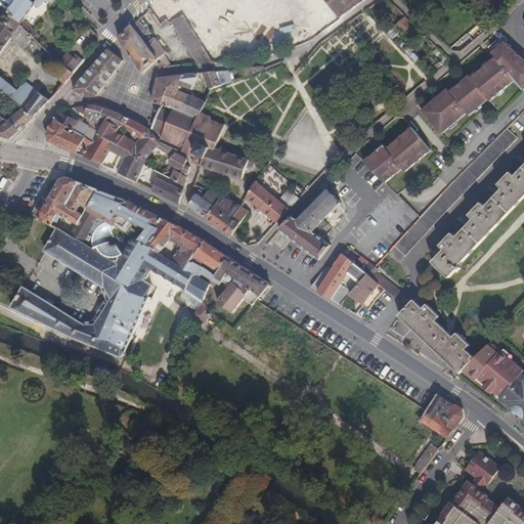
[(24,23),(36,4),(39,6),(41,6),(45,0),(48,0),(52,4),(55,0),(37,0),(36,3),(31,0),(14,0),(6,12),(22,24),(20,26),(29,33),(32,30),(26,25),(24,23)]
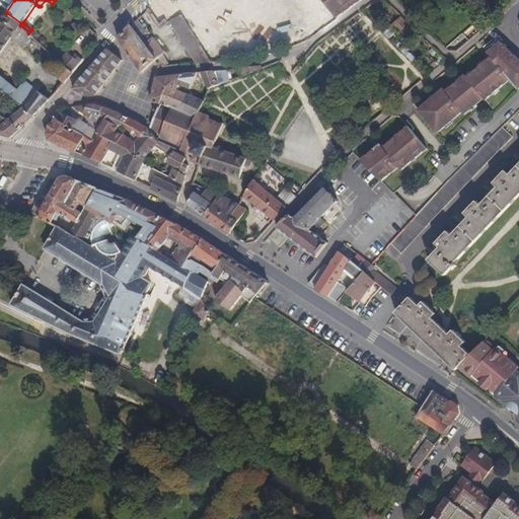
[(257,23),(280,7),(275,0),(250,0),(244,5),(257,23)]
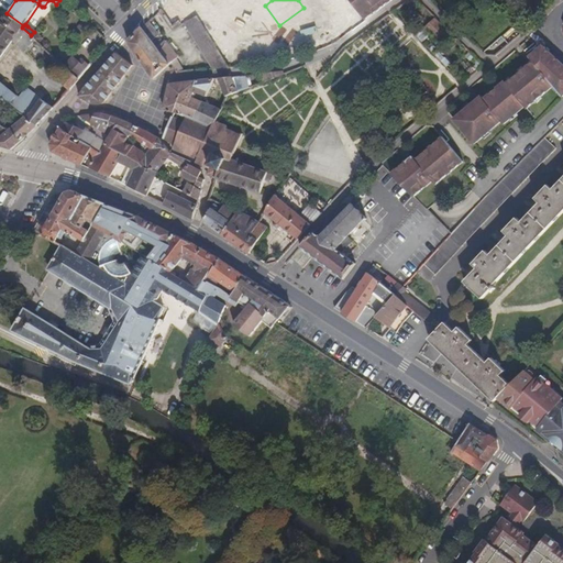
[(310,15),(331,0),(298,0),(304,8),(310,15)]
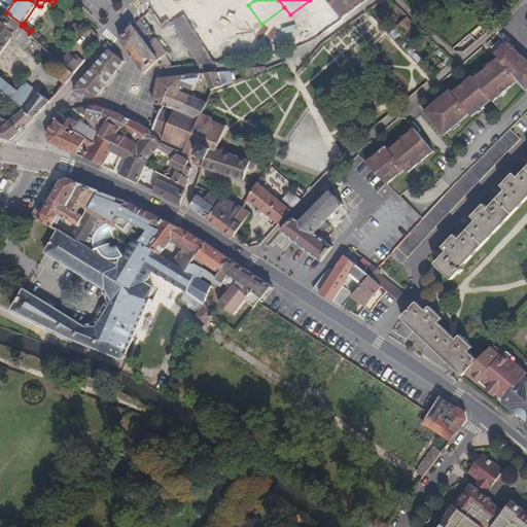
[(341,20),(365,0),(326,0),(337,13),(341,20)]
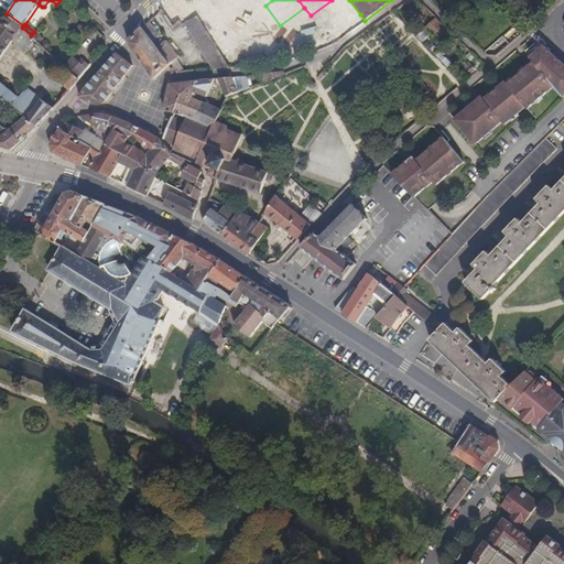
[(39,4),(25,24),(28,26),(42,7),(39,4)]
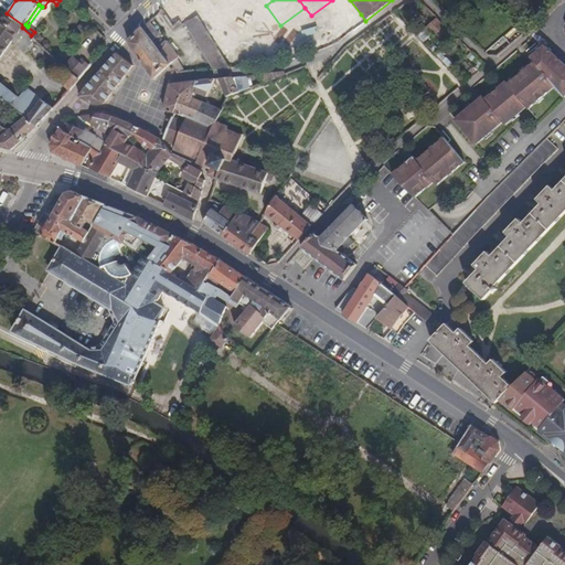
[(204,12),(208,10),(202,4),(194,11),(198,16),(204,12)]
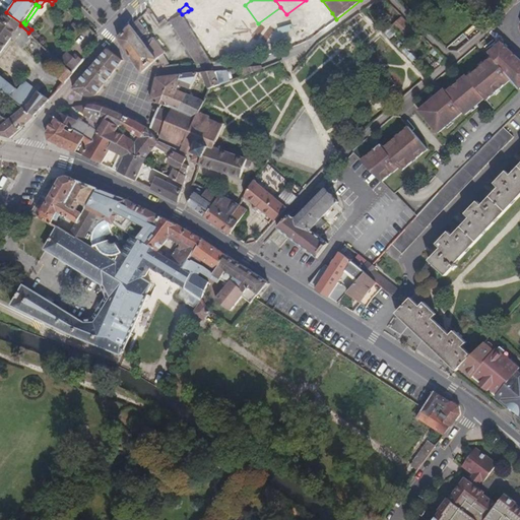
[(160,8),(151,14),(157,24),(165,20),(168,19),(160,8)]
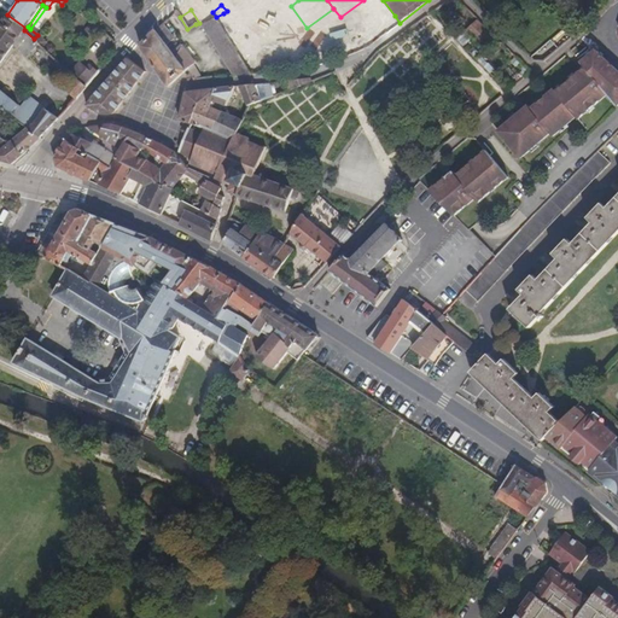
[(0,63),(1,63),(15,44),(28,56),(39,44),(34,39),(24,30),(25,28),(7,15),(0,24),(0,63)]
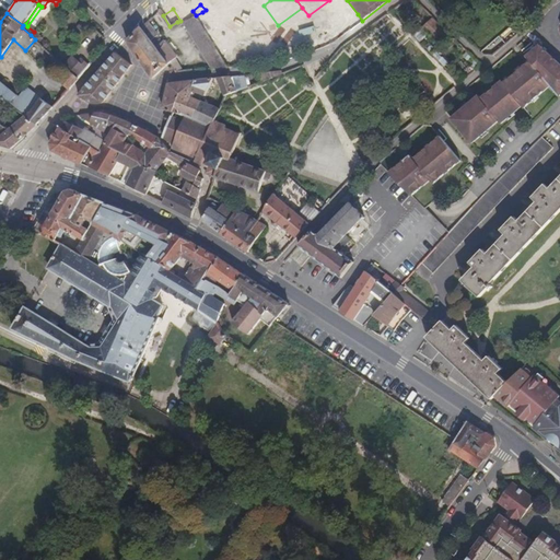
[(198,19),(196,15),(179,24),(196,49),(210,41),(207,35),(198,19)]
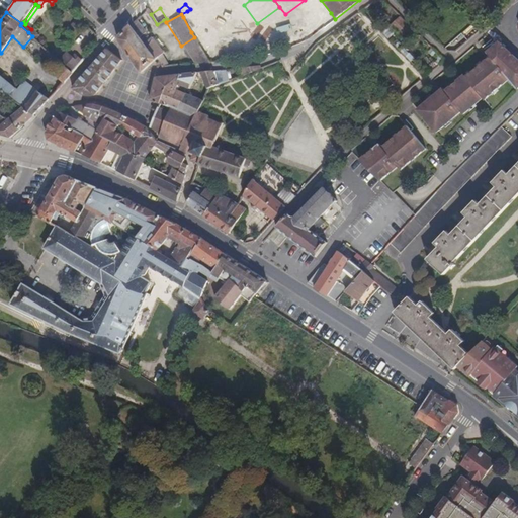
[(183,17),(191,32),(195,30),(187,15),(183,17)]
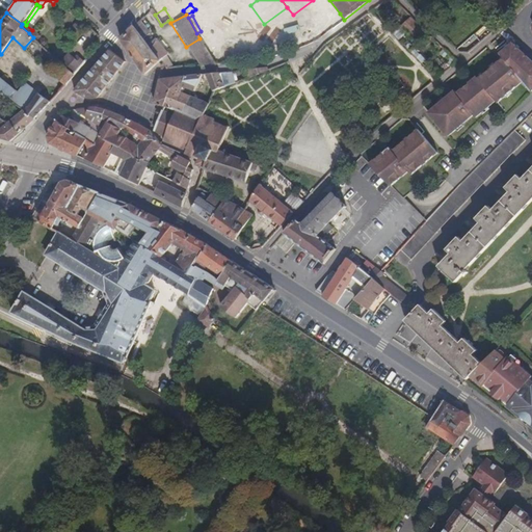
[(422,35),(416,22),(410,16),(402,24),(416,37),(422,35)]
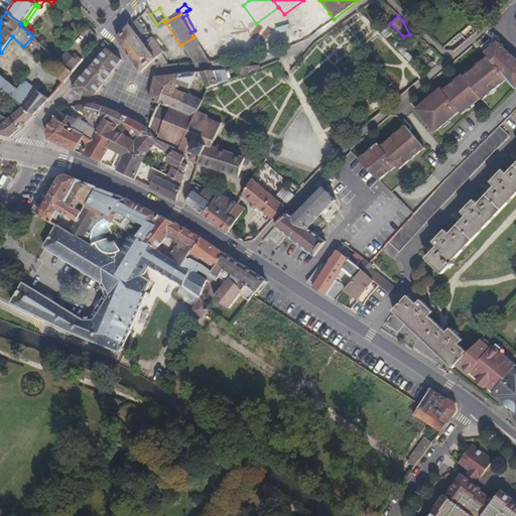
[(76,30),(83,22),(77,17),(71,24),(76,30)]
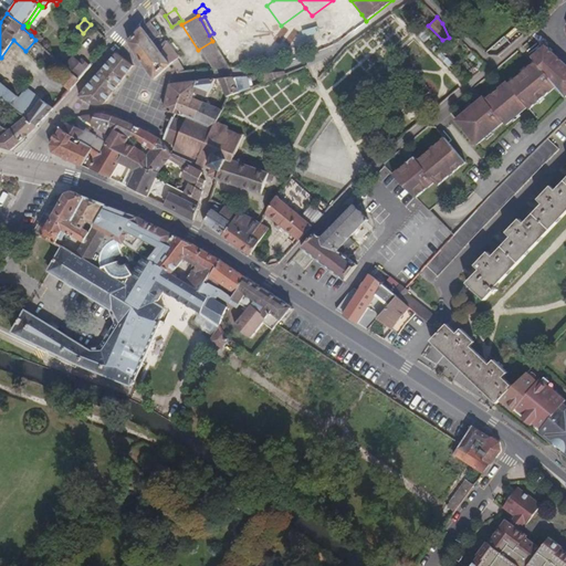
[(174,61),(176,59),(175,56),(165,43),(157,49),(152,42),(156,38),(145,24),(128,40),(127,44),(140,62),(152,77),(156,77),(169,65),(174,61)]
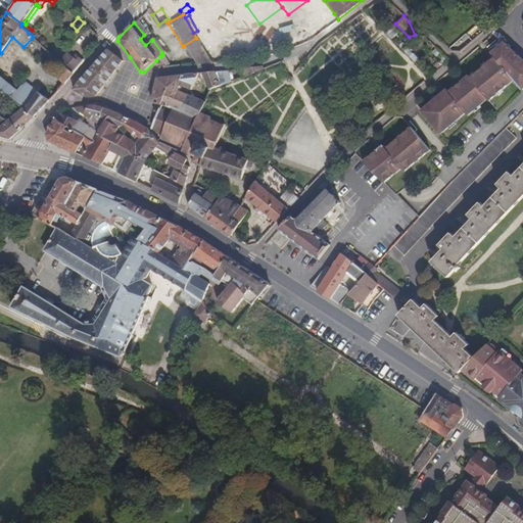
[(304,39),(298,29),(285,37),(291,47),(304,39)]
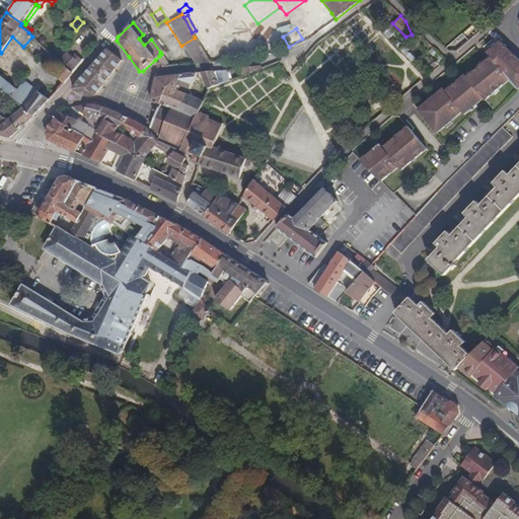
[(455,53),(468,41),(460,32),(444,47),(448,52),(455,53)]
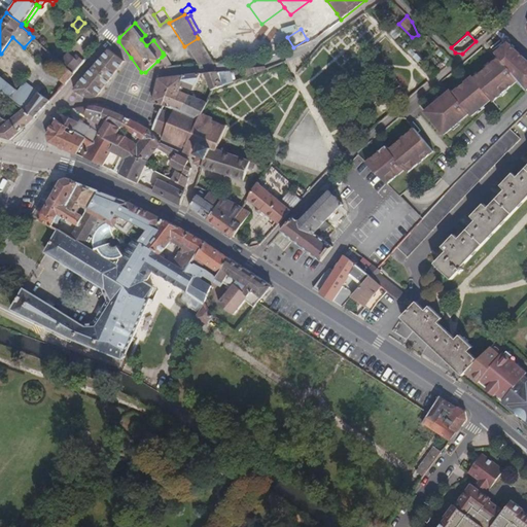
[(213,65),(198,38),(184,46),(197,66),(213,65)]
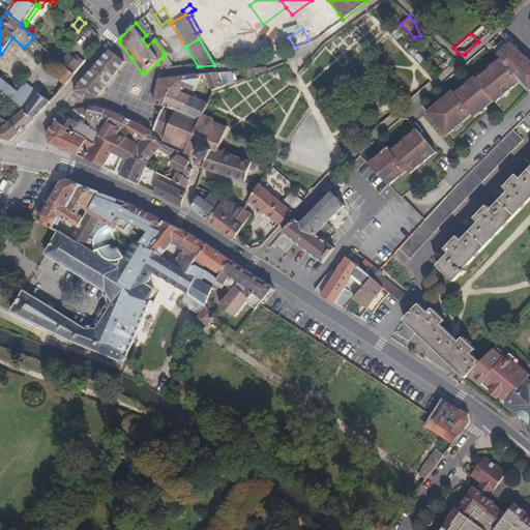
[(482,108),(490,101),(492,104),(499,97),(502,94),(514,84),(518,82),(522,87),(526,92),(529,88),(529,65),(506,45),(504,47),(501,49),(494,55),(498,59),(501,62),(496,66),(493,63),(490,65),(486,69),(477,77),(475,79),(472,81),(471,78),(463,85),(455,90),(450,95),(445,99),(443,96),(441,98),(463,120),(467,116),(469,118),(476,113),(482,108)]
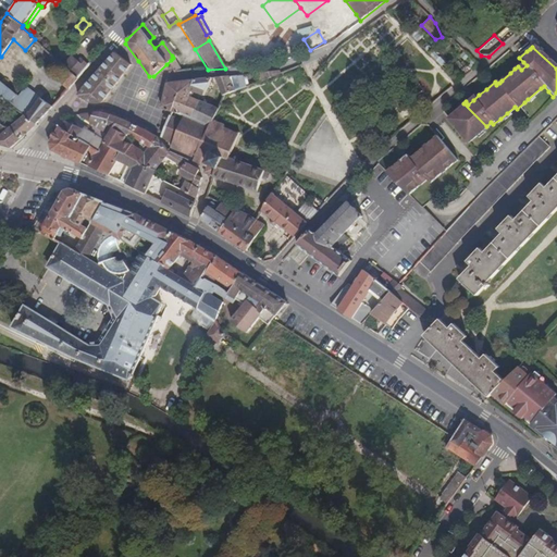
[(101,101),(131,66),(114,53),(96,73),(86,84),(77,96),(89,103),(91,103),(94,104),(96,104),(98,103),(99,103),(101,101)]
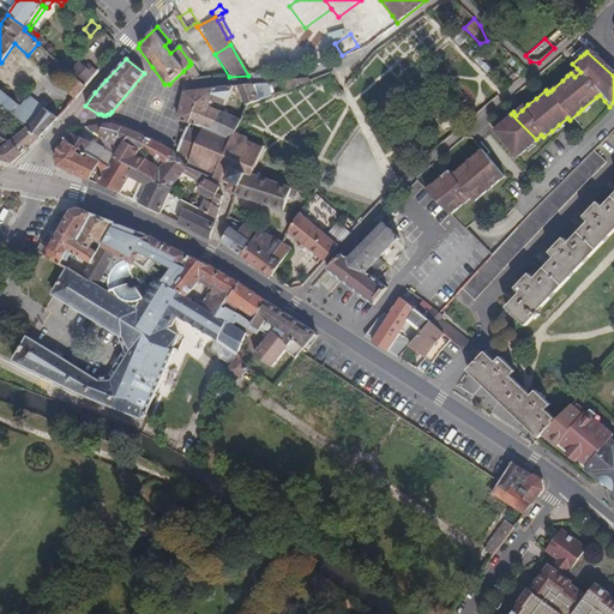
[(76,98),(86,86),(73,76),(67,70),(60,64),(55,68),(71,83),(66,89),(76,98)]
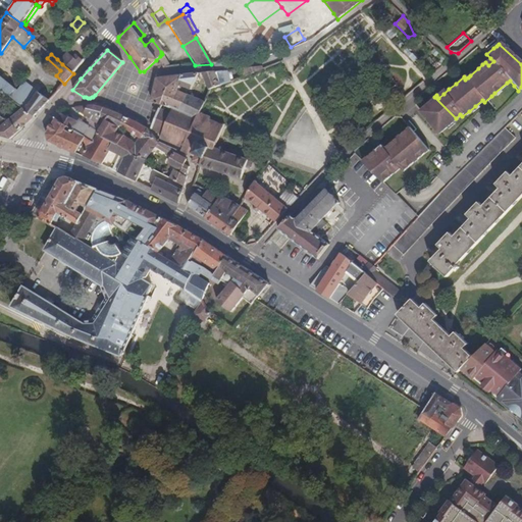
[(412,54),(409,58),(414,63),(417,60),(412,54)]
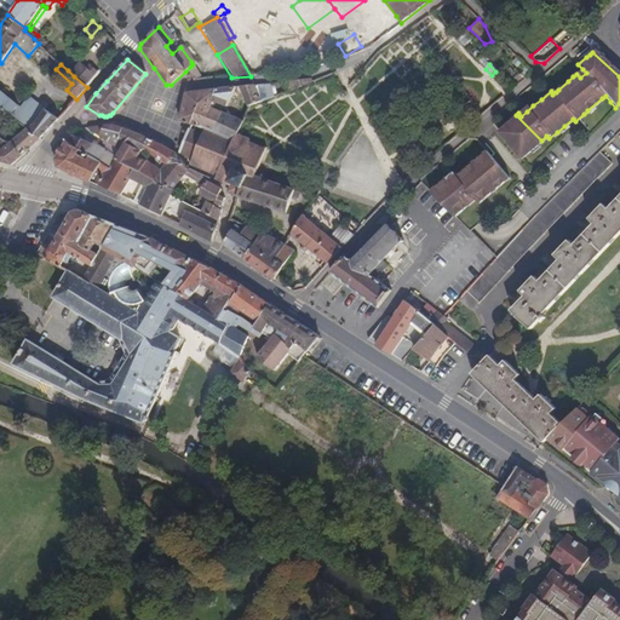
[(98,74),(92,68),(89,70),(82,65),(74,76),(87,87),(98,74)]
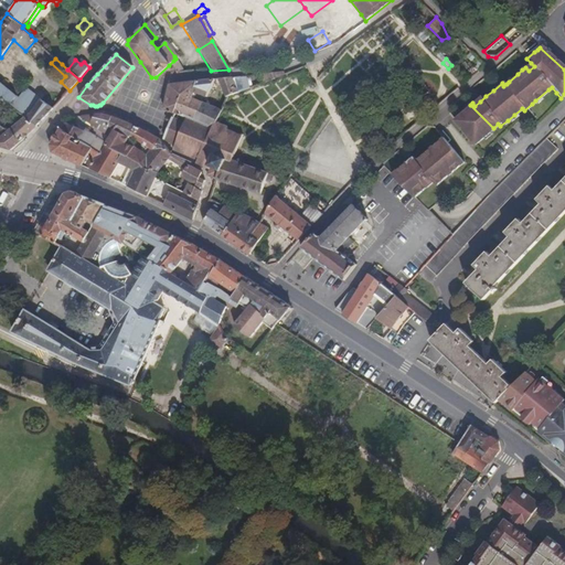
[(182,73),(173,61),(169,65),(176,74),(182,73)]
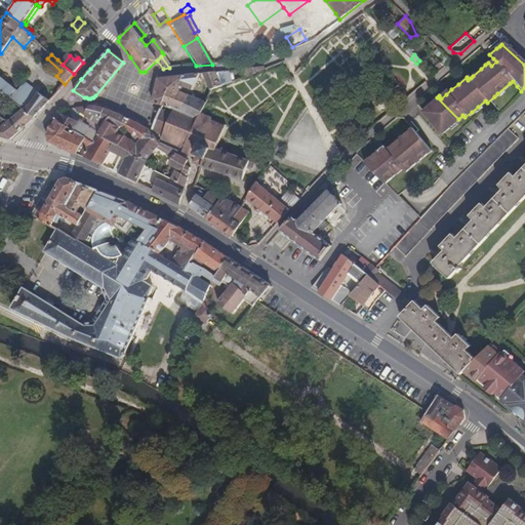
[(443,66),(439,61),(433,66),(437,71),(443,66)]
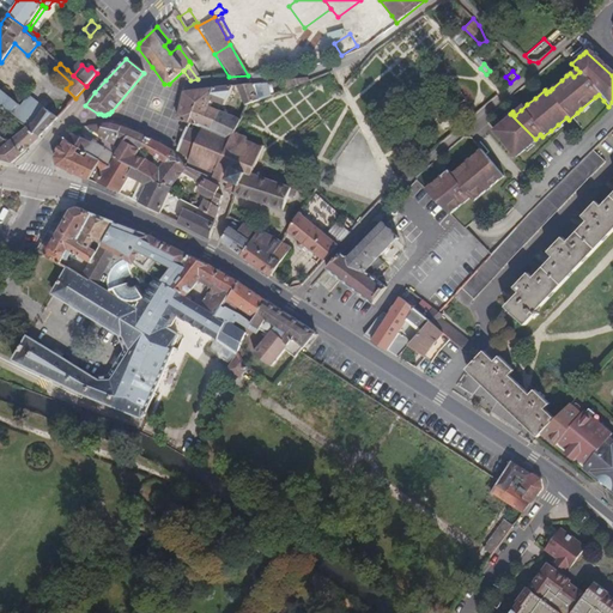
[(287,90),(308,82),(308,80),(305,78),(283,80),(287,90)]
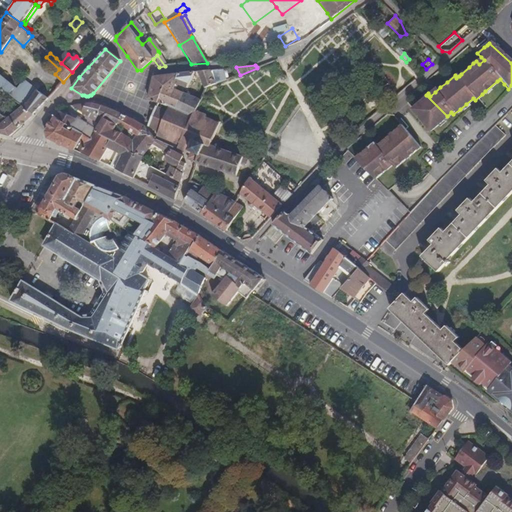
[(215,84),(209,70),(197,72),(203,86),(206,88),(215,84)]
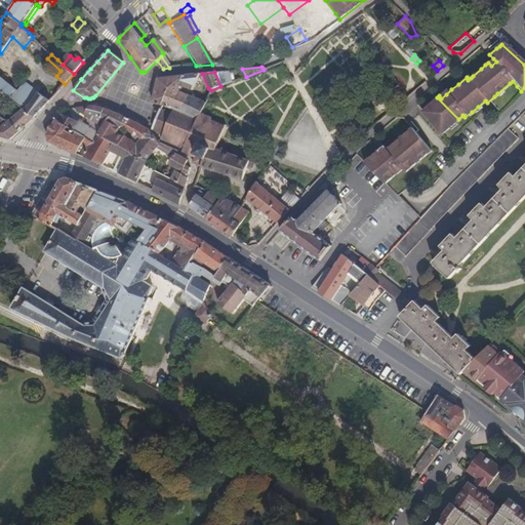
[(208,88),(202,74),(195,75),(197,78),(202,88),(208,88)]
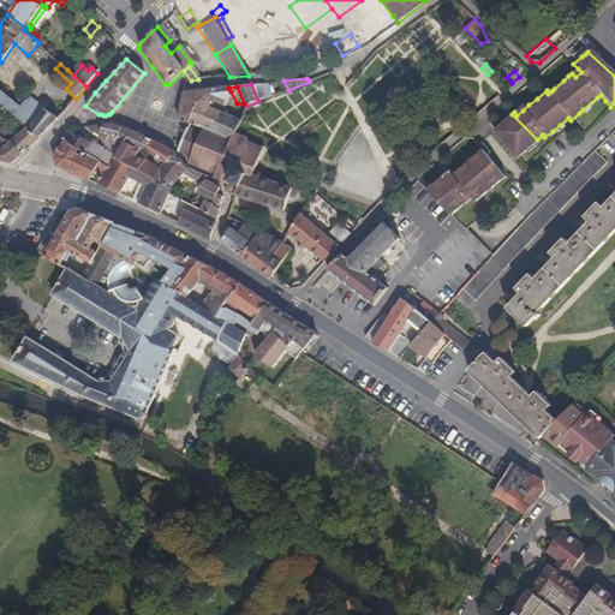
[(224,107),(231,91),(228,88),(213,89),(209,102),(224,107)]
